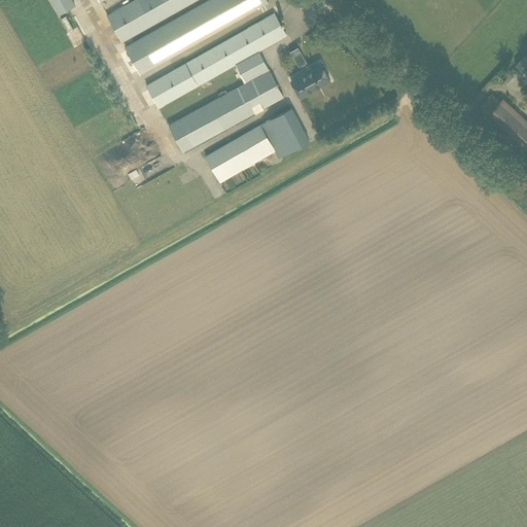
[(75,4),(72,0),(50,0),(59,13),(75,4)]
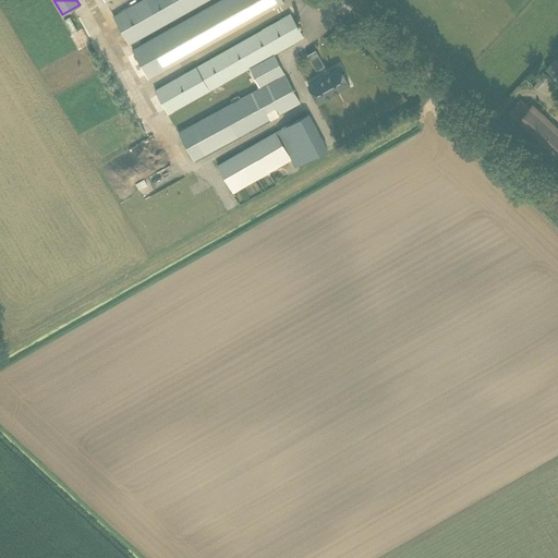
[(142,0),(112,16),(128,44),(206,0),(104,0),(105,1),(106,0),(142,0)]
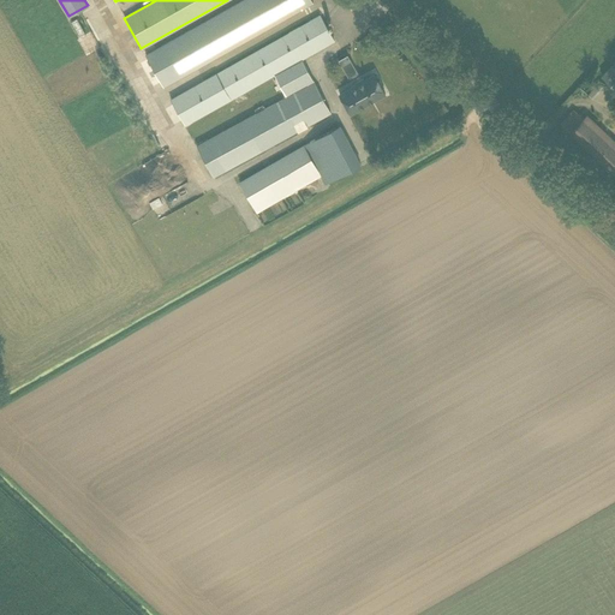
[(242,0),(145,54),(162,83),(311,0),(242,0)]
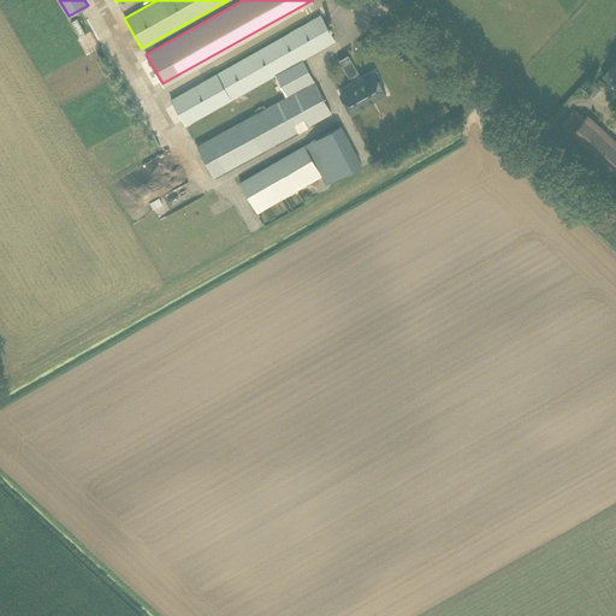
[(277,81),(285,96),(314,81),(302,59),(335,41),(321,16),(217,73),(218,73),(172,100),(185,124),(231,99),(232,100),(234,99),(237,105),(255,95),(255,94),(252,88),(274,76),(277,81)]
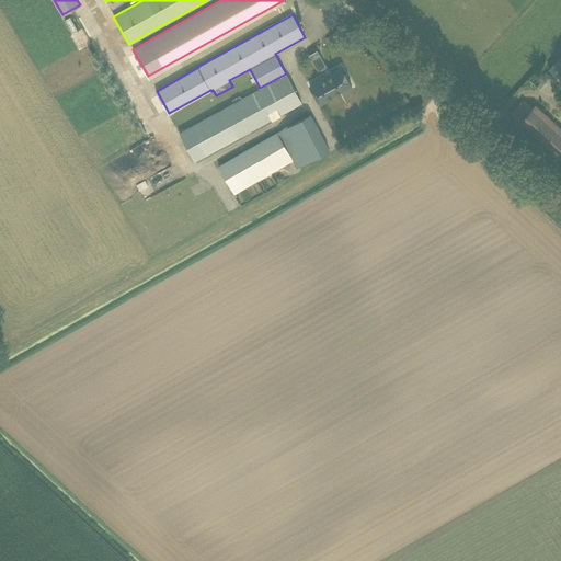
[(317,50),(309,55),(318,71),(327,67),(317,50)]
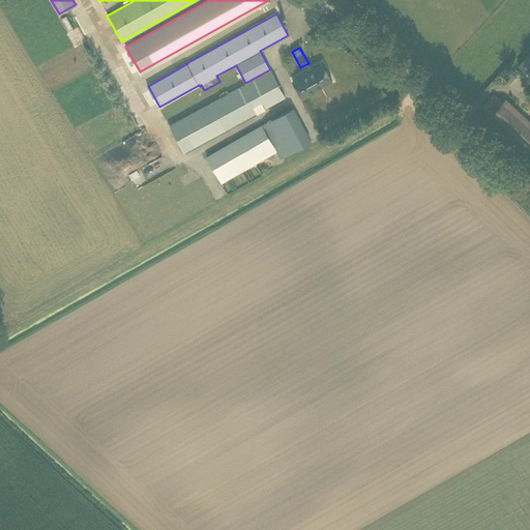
[(529,53),(519,65),(529,76),(529,53)]
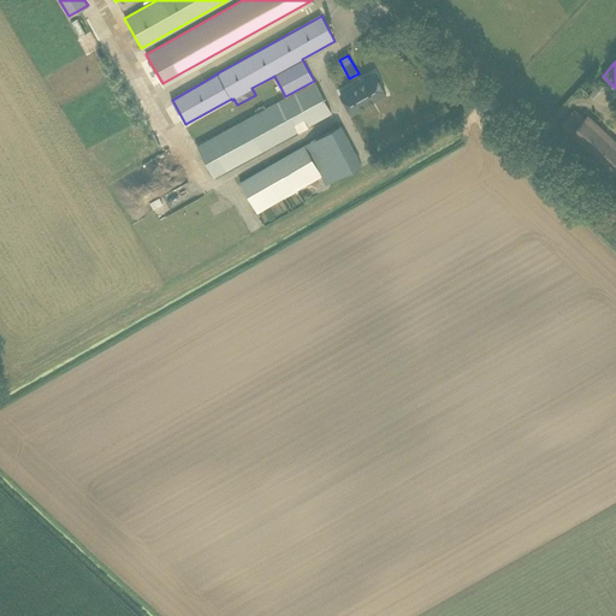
[(339,94),(351,114),(386,94),(378,80),(377,81),(374,77),(375,77),(374,75),(339,94)]
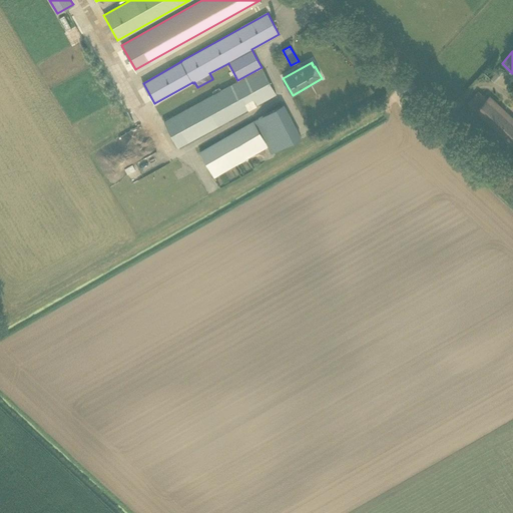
[(262,67),(237,80),(220,90),(218,87),(211,91),(213,94),(163,121),(178,148),(277,94),(262,67)]
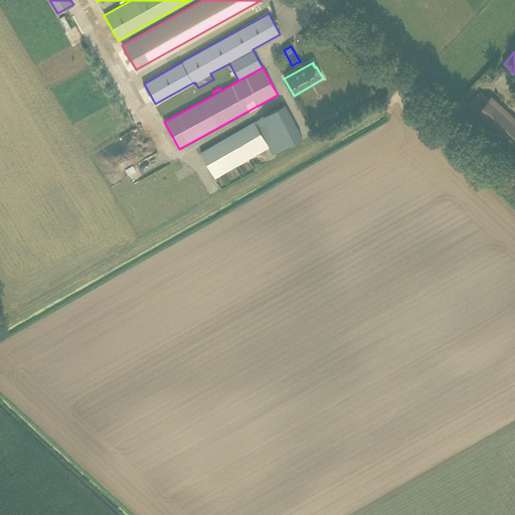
[(481,91),(469,104),(512,144),(514,140),(514,119),(506,111),(491,97),(489,99),(481,91)]
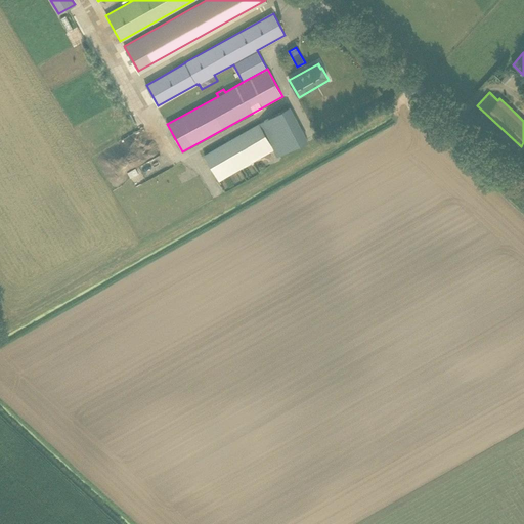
[(307,140),(289,106),(258,123),(204,155),(219,182),(273,150),(276,157),(307,140)]
